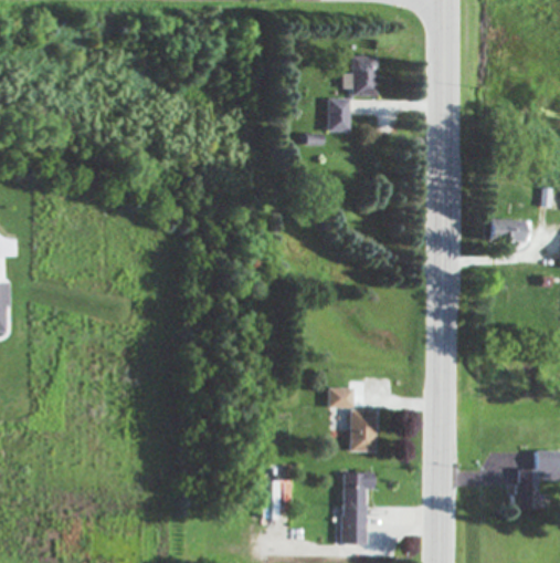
[(377,94),(377,55),(351,54),(351,72),(342,72),(342,87),(351,87),(351,94),(377,94)]
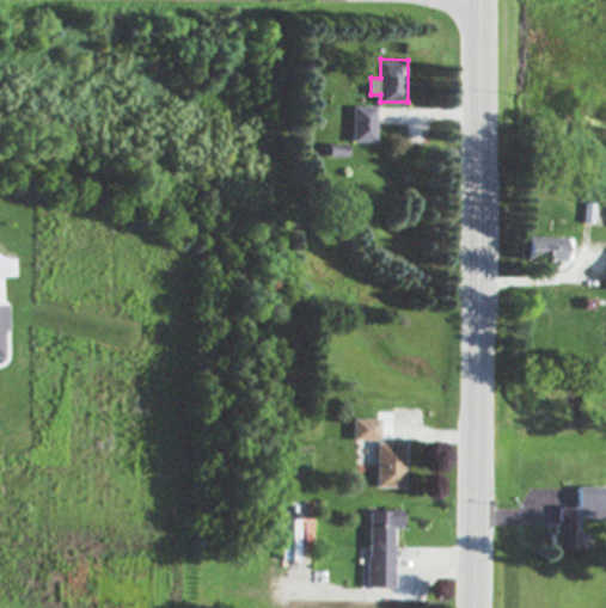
[(354,140),(378,140),(379,105),(355,105),(354,140)]
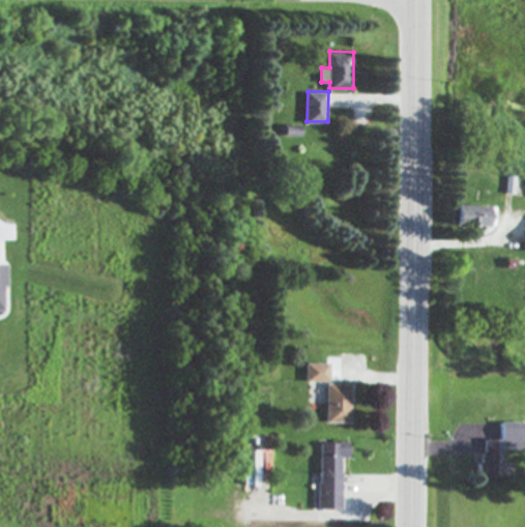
[(496,205),(457,204),(456,225),(495,226),(496,205)]
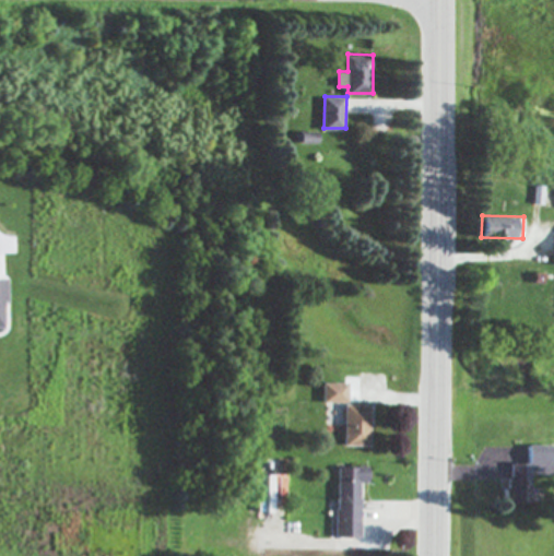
[(350,402),(350,382),(327,381),(327,401),(350,402)]
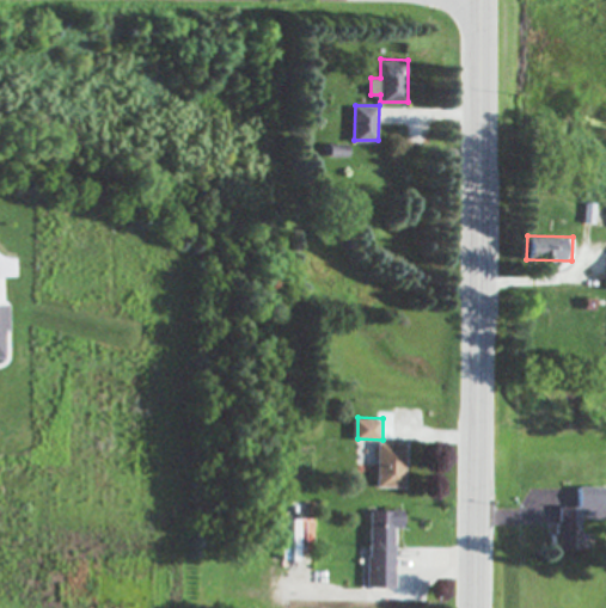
[(379,486),(408,486),(408,442),(380,442),(379,486)]
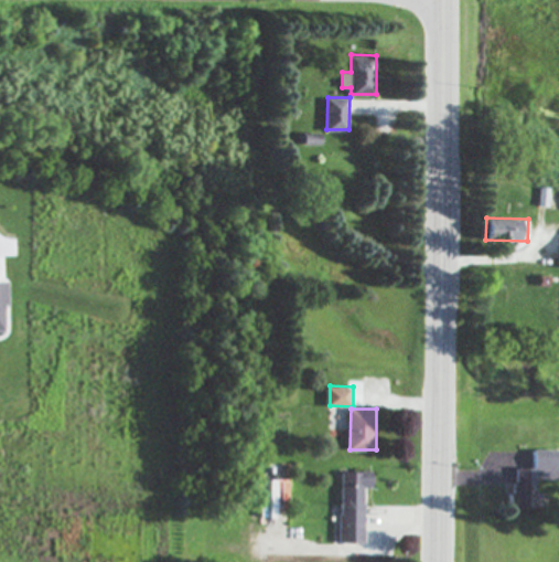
[(513,507),(536,507),(536,479),(558,479),(558,449),(534,449),(534,468),(513,468),(513,507)]
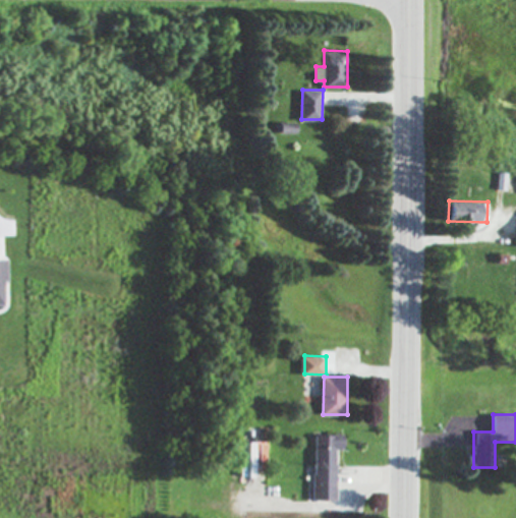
[(338,501),(339,449),(345,449),(346,435),(316,434),(316,501),(338,501)]
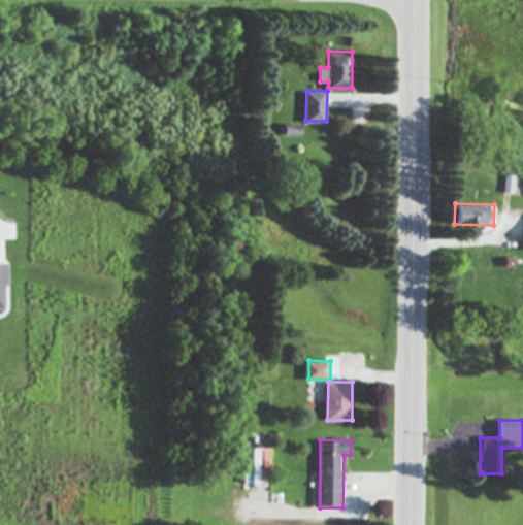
[(272,447),(254,448),(254,480),(273,480),(272,447)]
